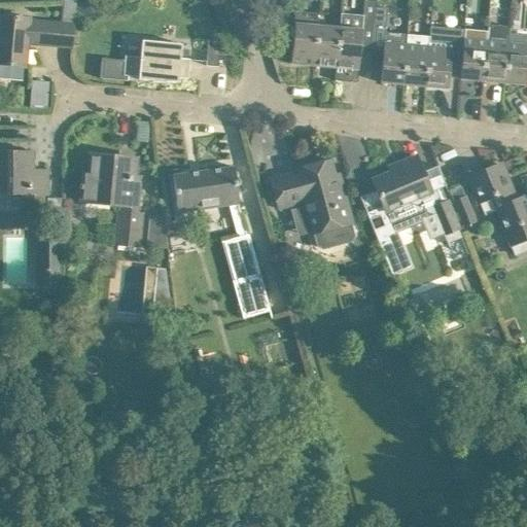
[(98,0),(86,0),(76,4),(81,18),(102,9),(98,0)]
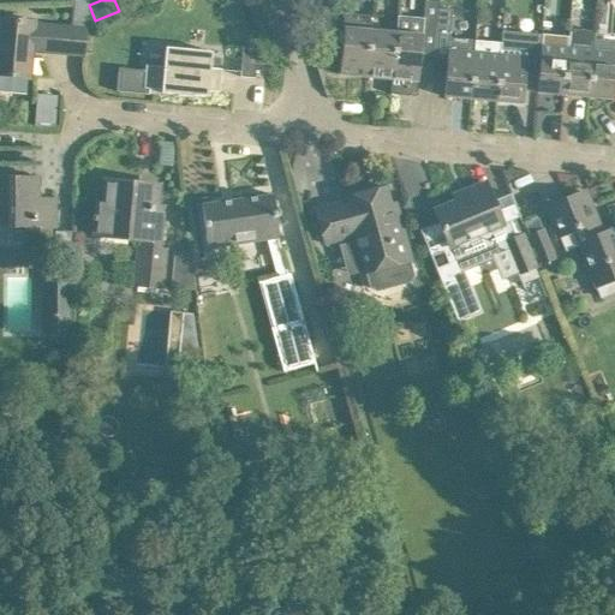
[(392,78),(389,94),(416,96),(418,81),(421,55),(434,57),(436,27),(437,9),(424,7),(423,18),(396,16),(395,33),(392,78)]
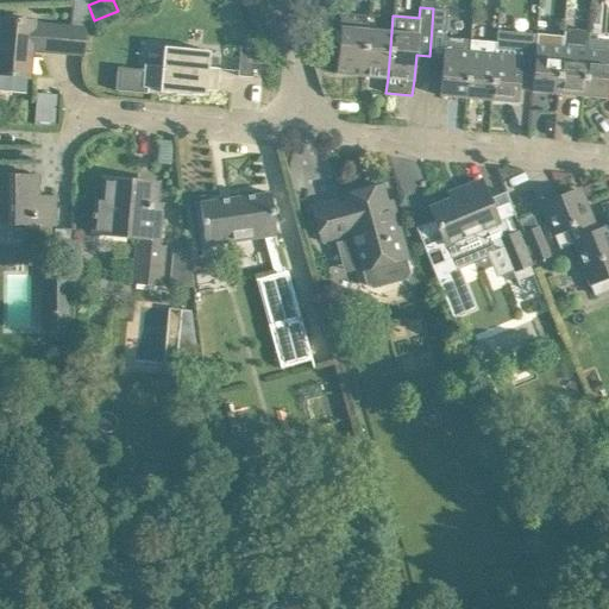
[(432,26),(429,56),(441,57),(439,95),(465,98),(470,42),(444,38),(447,10),(433,8),(432,26)]
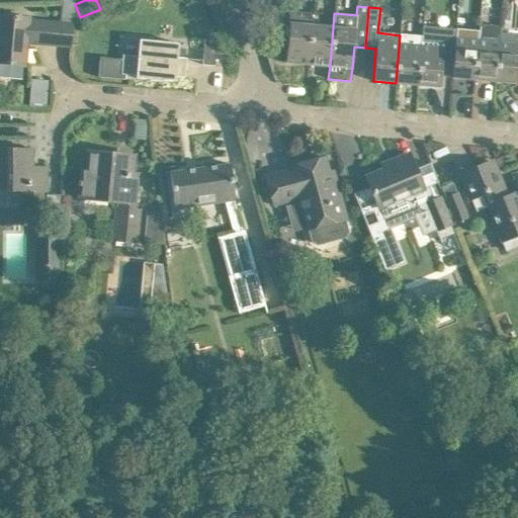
[(286,27),(285,35),(287,36),(285,62),(308,64),(312,25),(313,13),(290,11),(288,28),(286,27)]
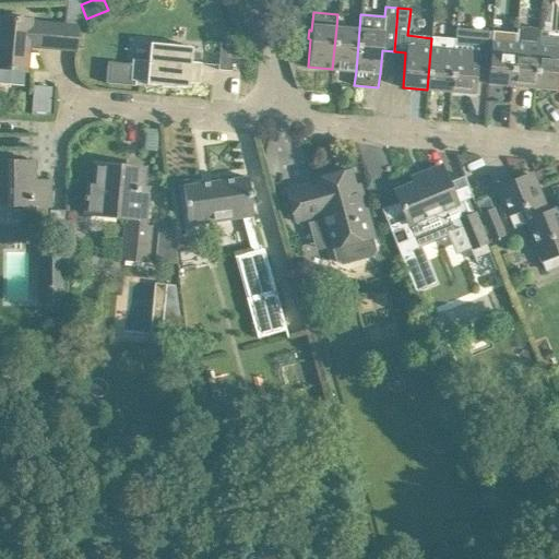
[(0,84),(2,83),(23,85),(25,70),(27,70),(30,46),(76,50),(78,25),(63,24),(32,22),(32,20),(0,16),(0,84)]
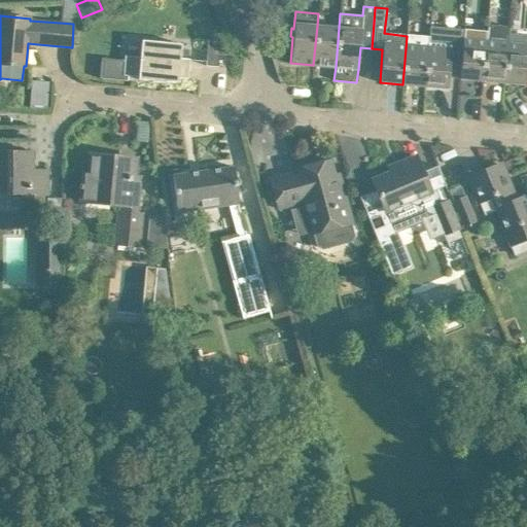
[(487,27),(487,31),(482,80),(504,82),(508,35),(508,29),(506,29),(505,26),(491,25),(489,27),(487,27)]
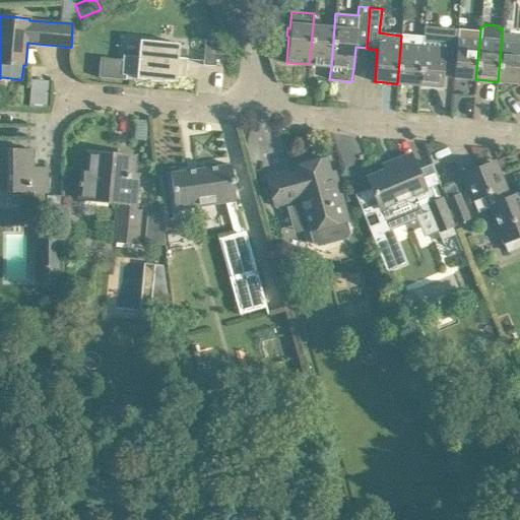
[(309,64),(331,66),(334,27),(313,25),(309,64)]
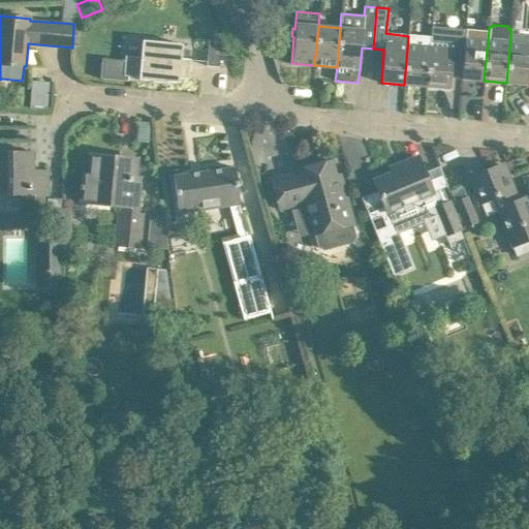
[(432,26),(431,37),(426,87),(448,89),(449,76),(461,78),(462,67),(462,68),(465,39),(466,29),(432,26)]
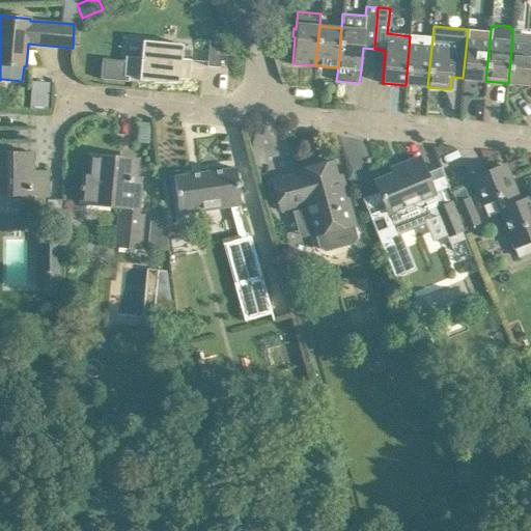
[(463,78),(463,79),(485,81),(491,31),(468,29),(467,39),(464,68),(464,67),(463,78)]
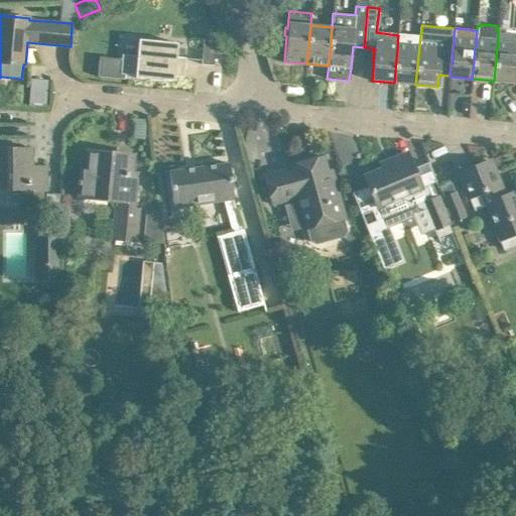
[(515,77),(515,35),(511,35),(498,34),(494,81),(515,83),(515,77)]
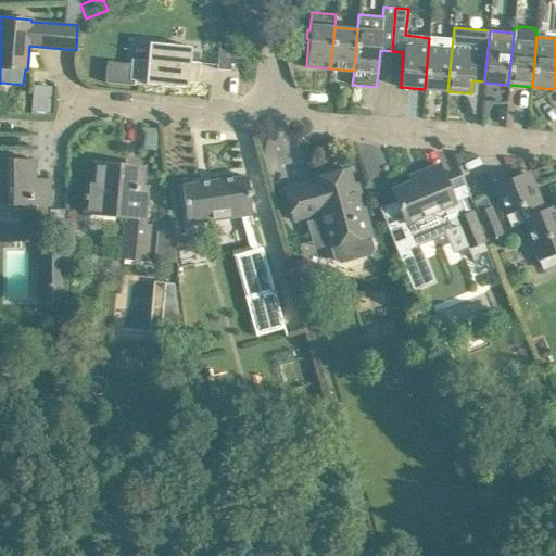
[(429,38),(425,89),(447,91),(453,39),(429,38)]
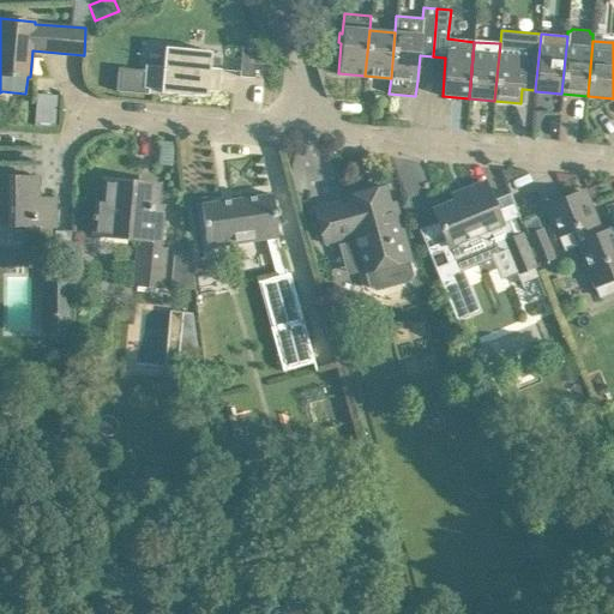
[(118,67),(115,91),(148,94),(149,89),(161,89),(161,92),(178,94),(176,95),(191,96),(191,95),(208,96),(208,91),(218,91),(221,70),(210,68),(211,50),(164,47),(163,66),(145,65),(145,70),(118,67)]
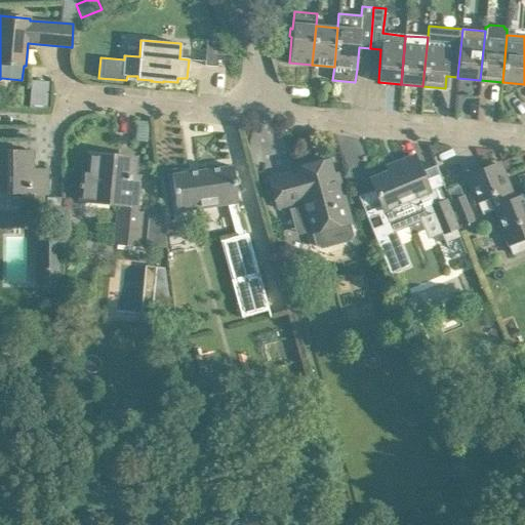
[(205,62),(205,66),(217,67),(219,41),(207,40),(205,62)]
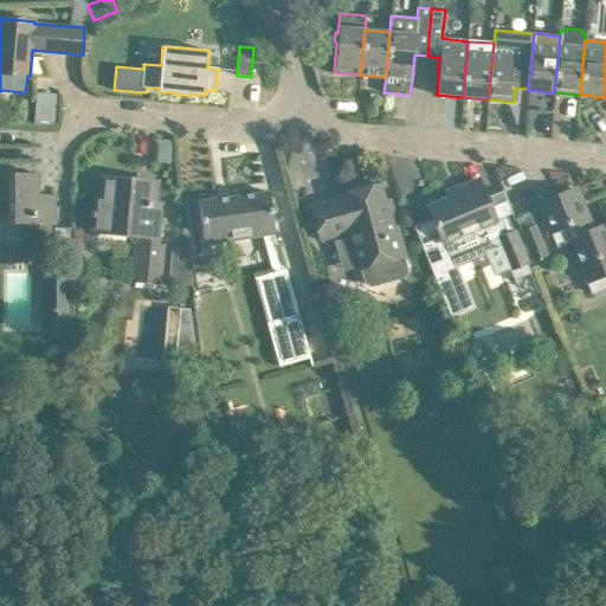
[(0,223),(25,224),(25,243),(49,243),(49,224),(53,224),(53,195),(36,195),(36,174),(0,173),(0,223)]
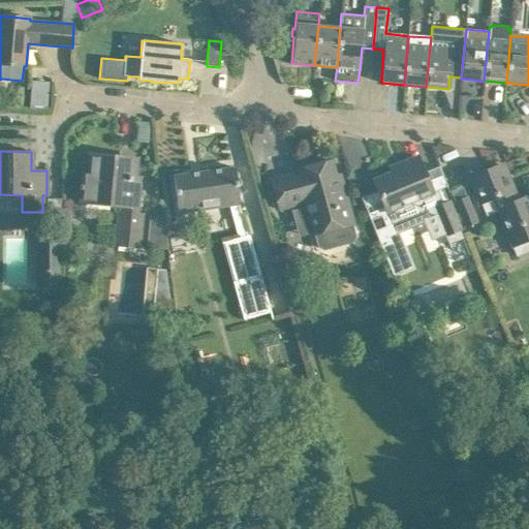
[(136,215),(139,178),(135,178),(135,173),(129,165),(124,165),(125,158),(89,155),(88,174),(83,173),(82,185),(80,185),(79,189),(81,189),(80,201),(119,206),(115,245),(138,247),(142,216),(136,215)]
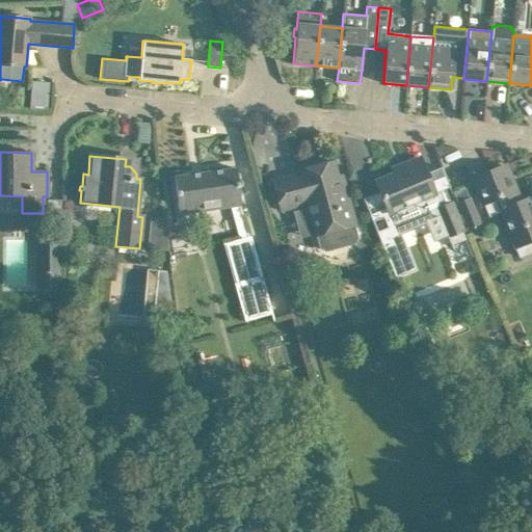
[(404,168),(375,181),(394,225),(376,233),(394,274),(410,267),(398,236),(426,224),(440,218),(436,209),(446,206),(440,191),(434,193),(419,157),(403,164),(404,168)]
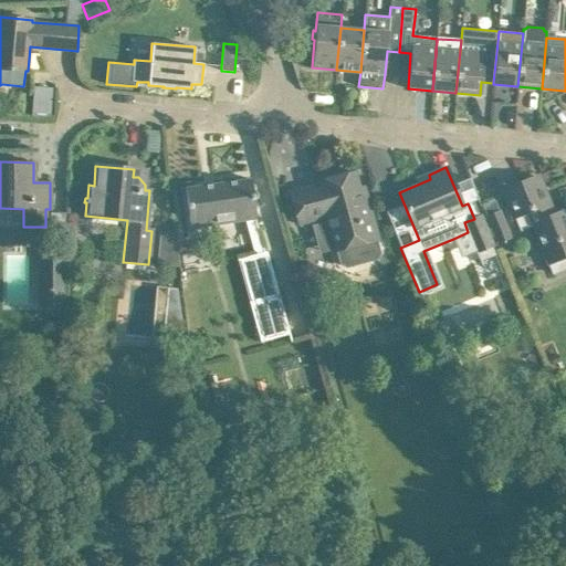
[(317,185),(289,192),(299,224),(312,220),(326,217),(335,247),(339,263),(347,268),(377,260),(381,252),(368,202),(363,205),(359,190),(354,171),(317,182),(317,185)]
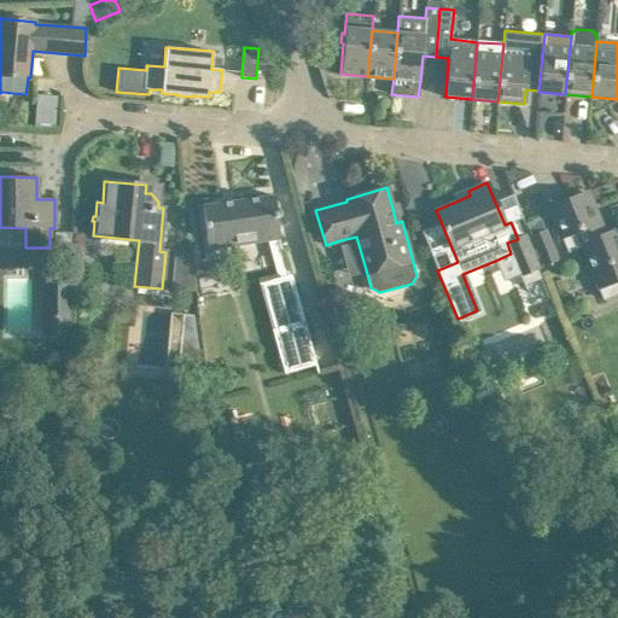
[(586,192),(549,208),(567,252),(581,246),(599,290),(601,289),(605,297),(617,291),(617,234),(616,229),(599,237),(594,223),(598,222),(586,192)]
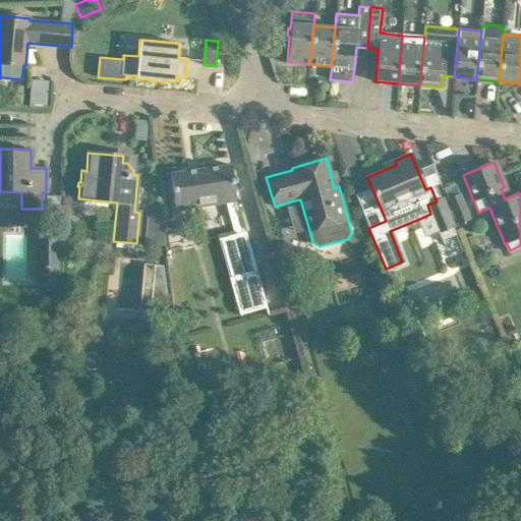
[(236,201),(231,165),(170,173),(176,210),(226,203),(235,234),(220,238),(241,314),(267,307),(245,231),(243,232),(234,201),(236,201)]
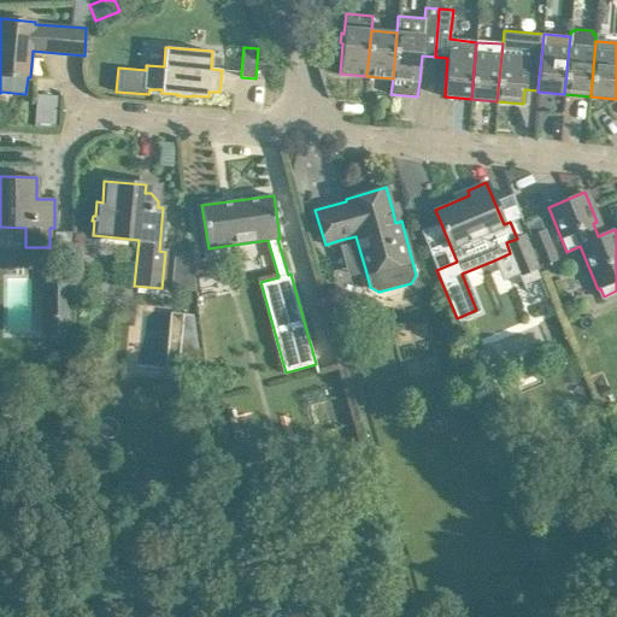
[(545,230),(530,236),(542,265),(557,260),(545,230)]
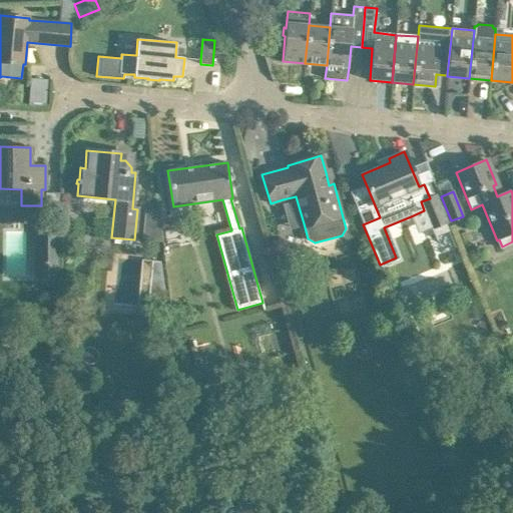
[(430,198),(421,201),(424,210),(431,227),(446,221),(436,195),(430,198)]
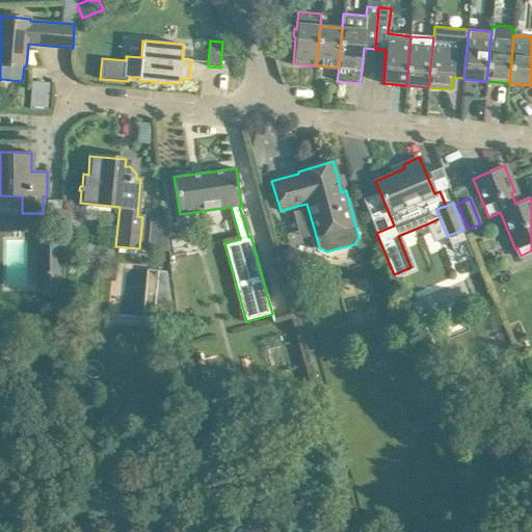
[(149,236),(148,248),(167,250),(165,238),(149,236)]
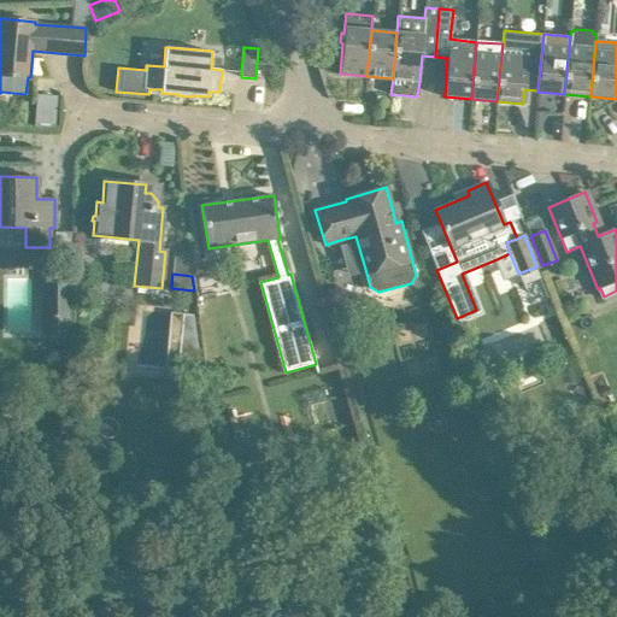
[(54,298),(71,298),(71,278),(54,278),(54,298)]
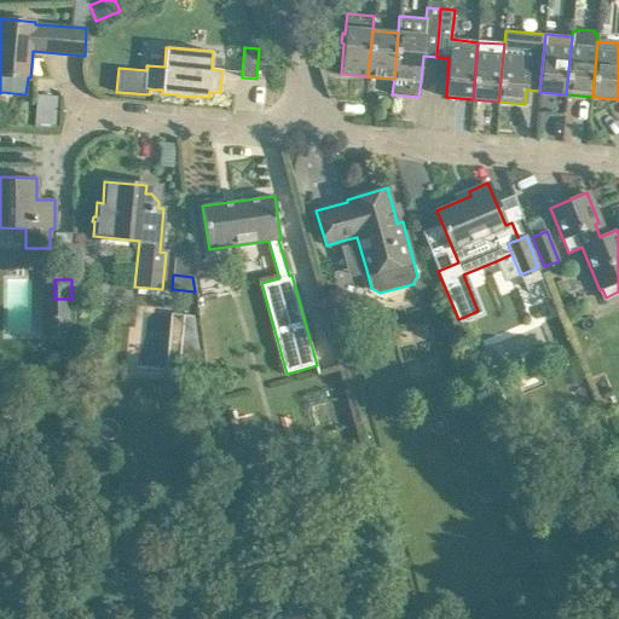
[(202,371),(194,316),(181,314),(177,370),(202,371)]
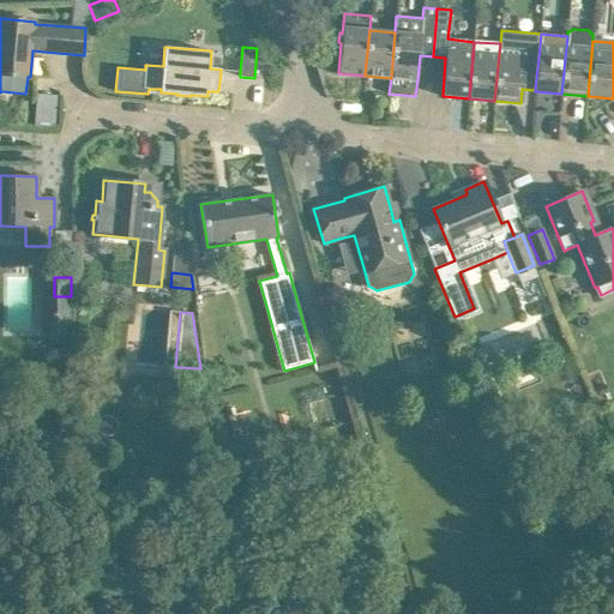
[(405,367),(438,357),(425,314),(392,324),(405,367)]
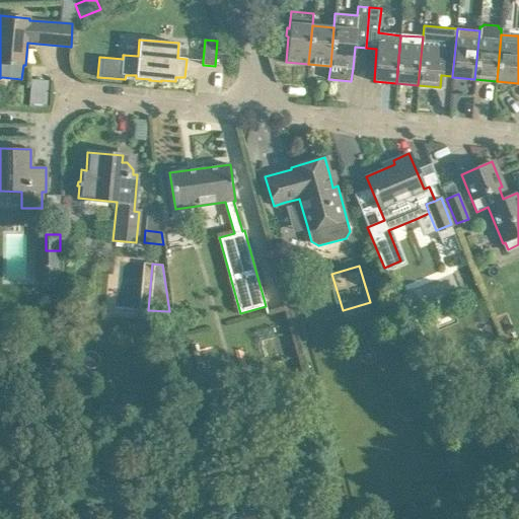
[(303,324),(293,327),(298,344),(308,341),(303,324)]
